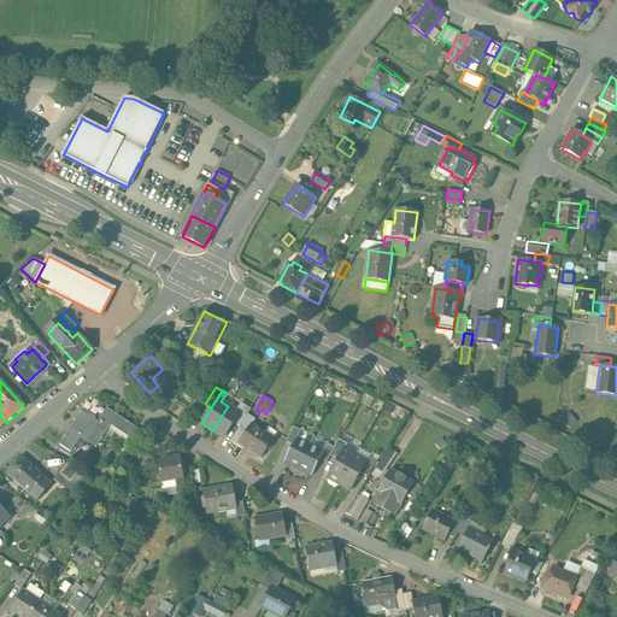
[(238,409),(241,411),(234,422),(240,427),(247,415),(251,410),(241,403),(238,409)]
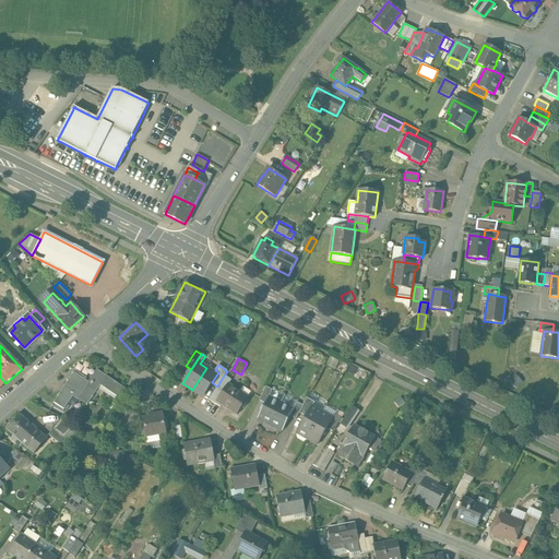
[(212,382),(218,372),(215,370),(213,372),(206,368),(192,390),(202,396),(203,396),(212,382)]
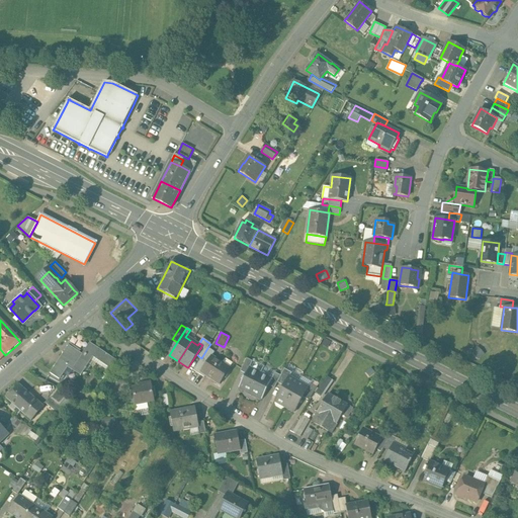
[(68,345),(50,373),(60,379),(68,367),(81,375),(93,357),(108,367),(103,374),(110,378),(121,363),(90,343),(82,354),(68,345)]
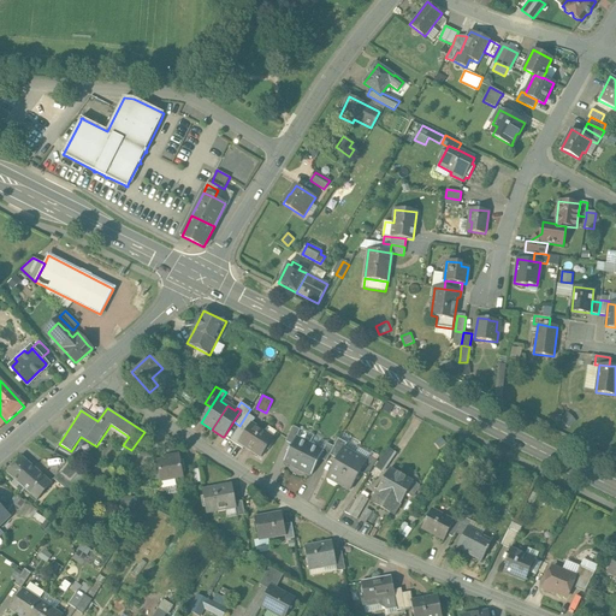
[(240,426),(230,440),(243,450),(246,446),(240,442),(250,424),(254,419),(247,414),(240,426)]
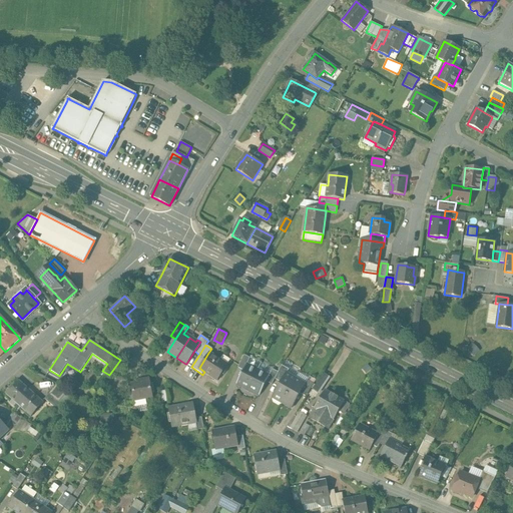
[(204,372),(217,380),(227,365),(208,353),(199,368),(204,372)]
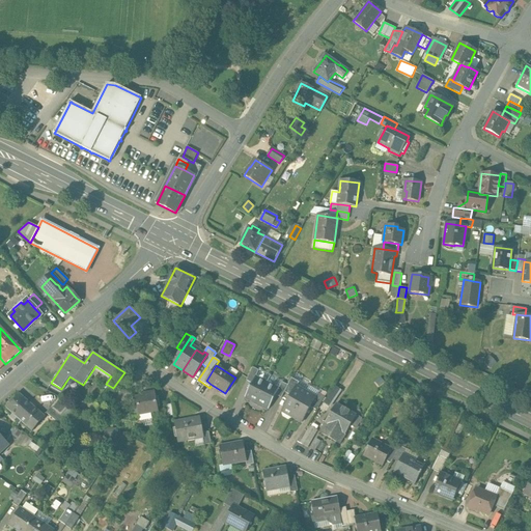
[(252,383),(255,378),(258,370),(253,367),(246,381),(252,383)]
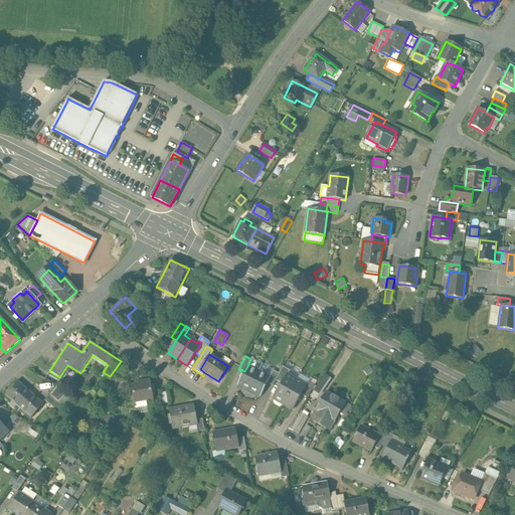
[(248,391),(259,372),(247,366),(244,371),(236,385),(248,391)]
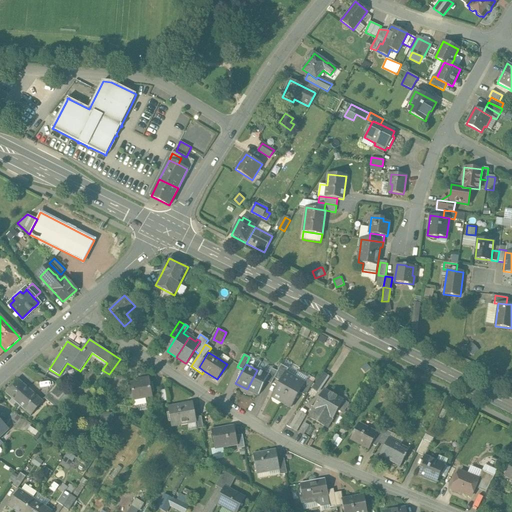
[(281,381),(285,373),(288,368),(281,365),(277,371),(274,378),(281,381)]
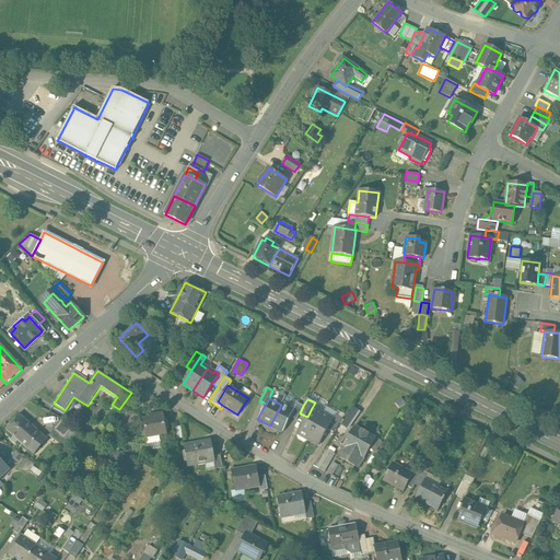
[(291,417),(296,420),(300,413),(303,406),(298,404),(294,411),(291,417)]
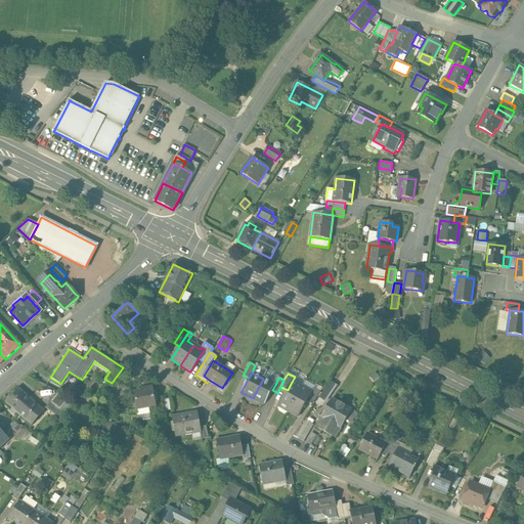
[(253,398),(264,404),(272,390),(275,385),(263,379),(253,398)]
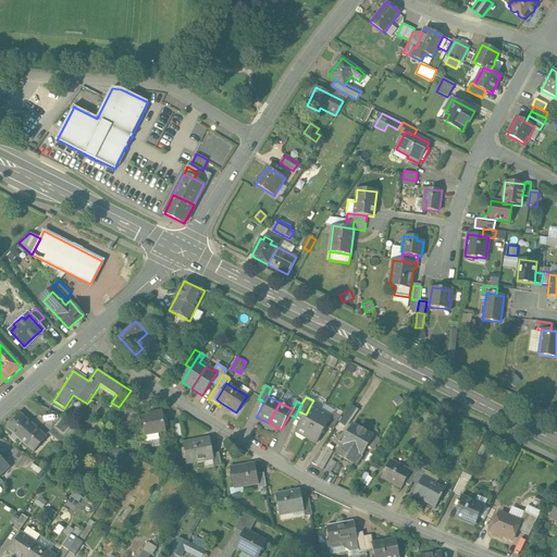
[(116,413),(123,418),(130,408),(123,404),(116,413)]
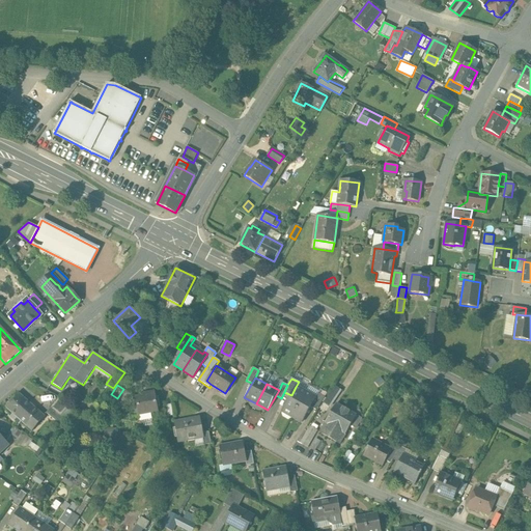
[(291,395),(282,412),(292,417),(305,392),(296,387),(291,395)]
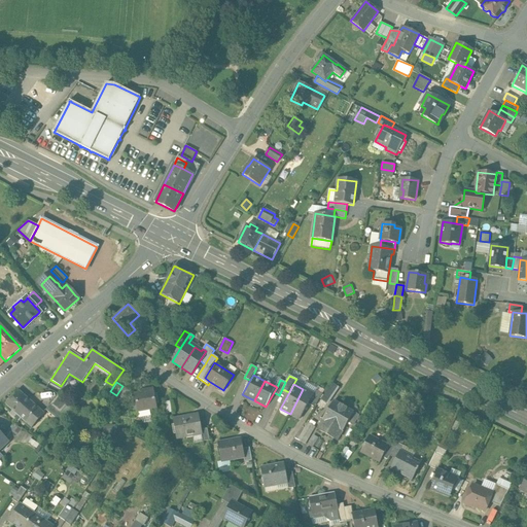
[(123,386),(116,395),(123,399),(129,391),(123,386)]
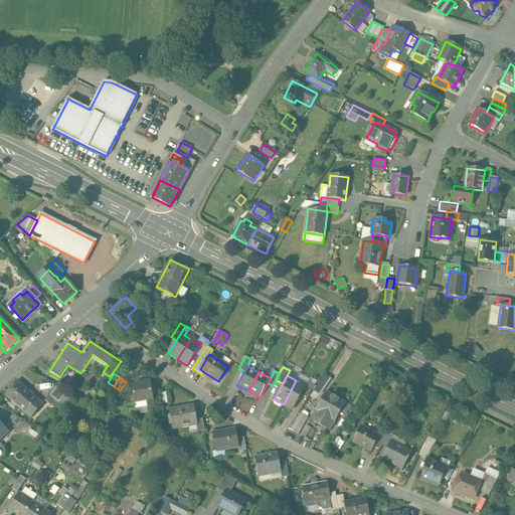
[(132,386),(134,401),(135,401),(136,408),(147,406),(146,400),(153,399),(150,381),(149,380),(142,381),(142,382),(143,384),(132,386)]
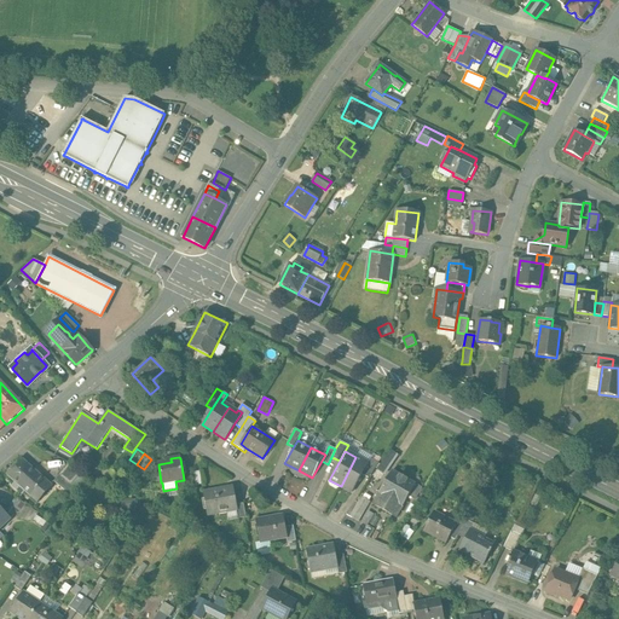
[(356,457),(341,486),(352,492),(362,474),(368,463),(356,457)]
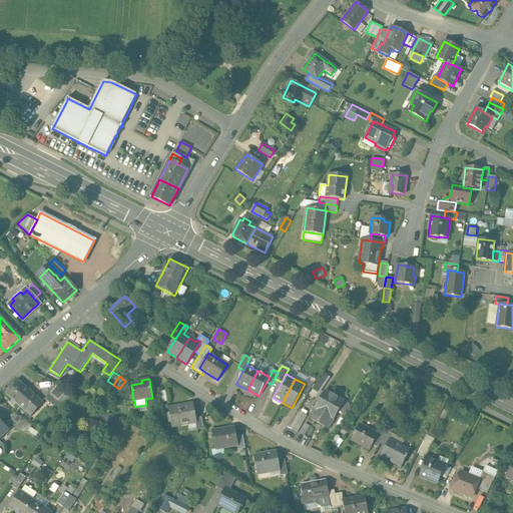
[(17,380),(15,382),(15,383),(5,394),(30,416),(42,402),(17,380)]
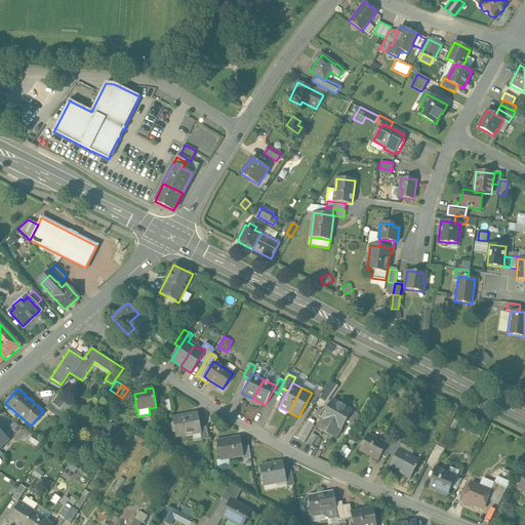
[(314,389),(312,393),(307,402),(314,406),(320,393),(314,389)]
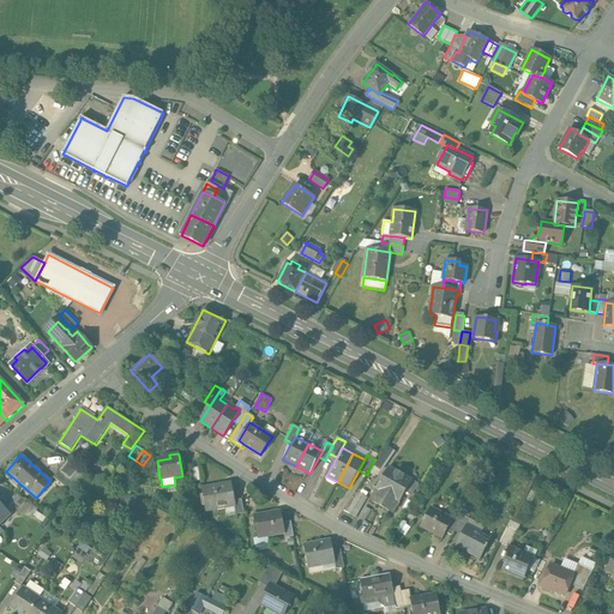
[(143,465),(136,461),(128,456),(124,463),(137,473),(143,465)]
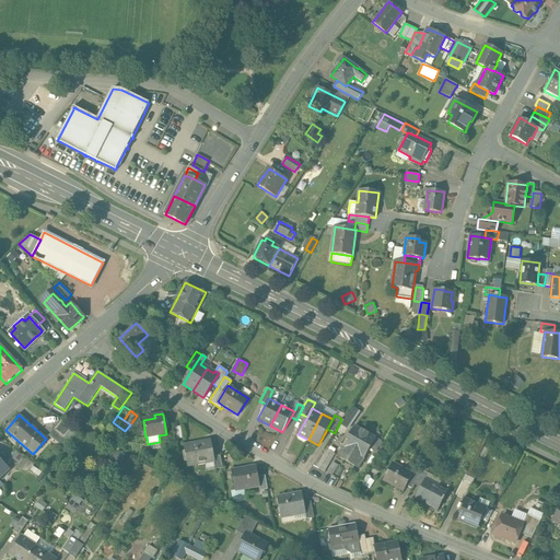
[(54,430),(62,438),(63,438),(63,439),(65,439),(72,429),(63,420),(62,420),(54,430)]
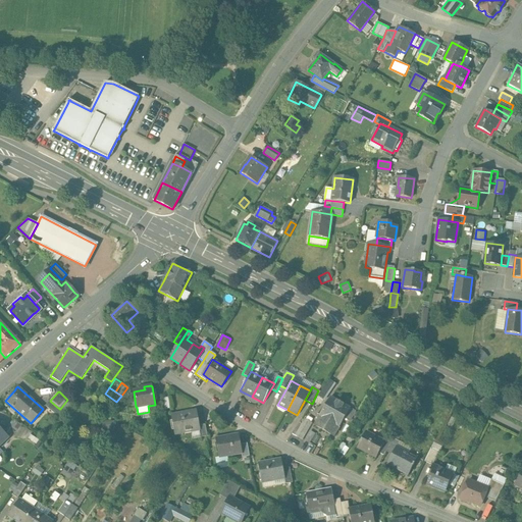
[(333,436),(334,434),(351,408),(330,397),(330,398),(314,425),(333,436)]
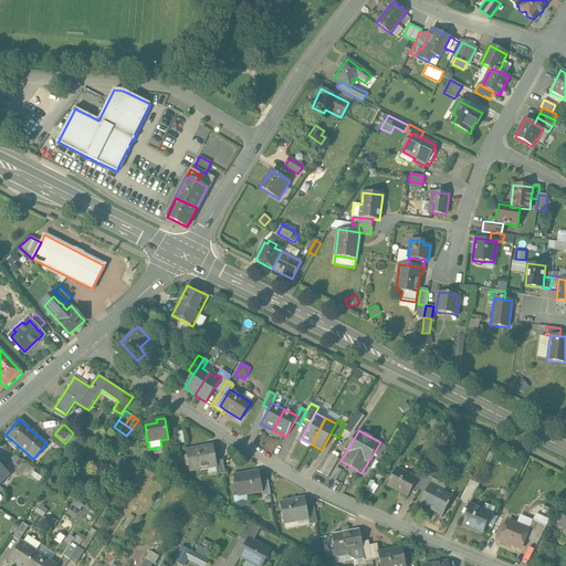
[(66,446),(62,441),(54,435),(50,440),(62,451),(63,451),(66,446)]
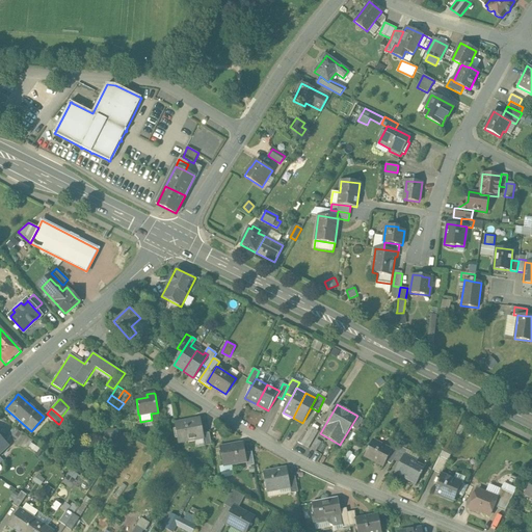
[(175,424),(177,434),(177,435),(179,443),(203,439),(204,437),(201,420),(175,424)]
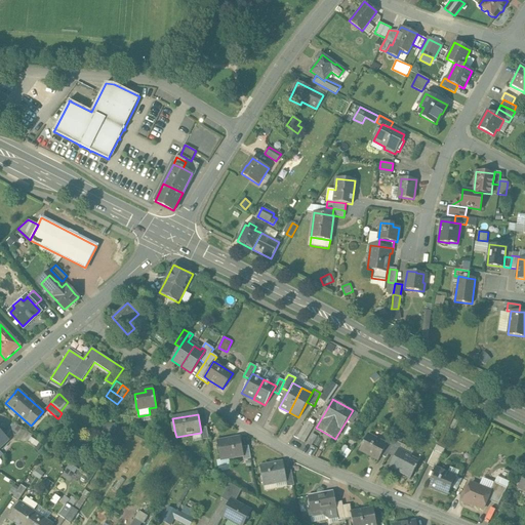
[(313,426),(310,423),(307,421),(297,438),(304,442),(305,442),(313,426)]
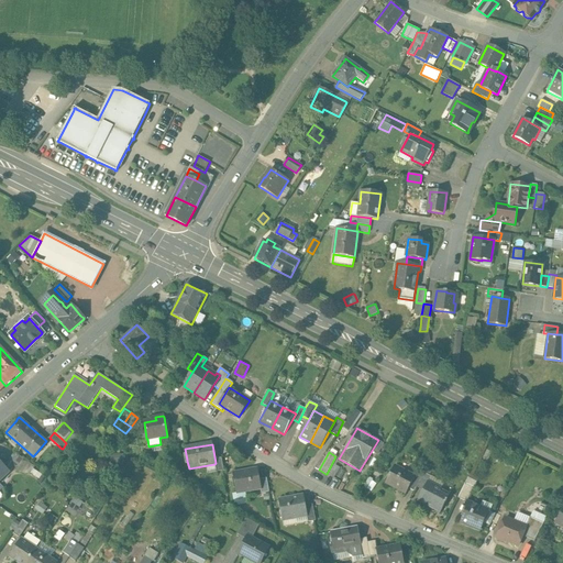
[(13,453),(9,460),(9,461),(7,464),(12,468),(17,471),(23,460),(13,453)]
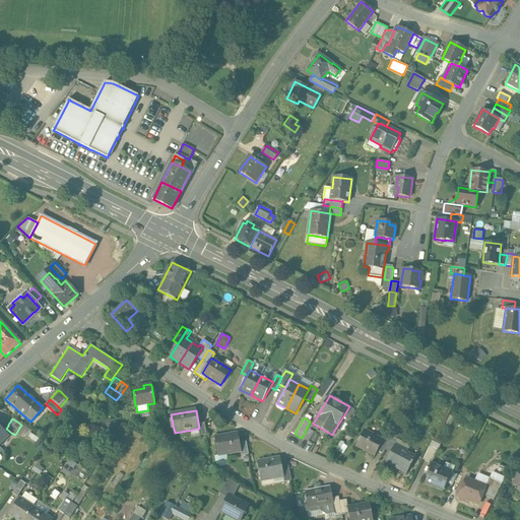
[(104,418),(104,428),(114,428),(115,419),(104,418)]
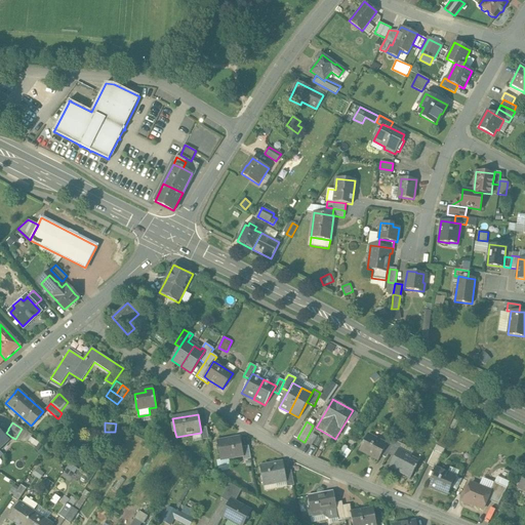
[(208,439),(208,437),(206,428),(201,428),(201,429),(202,433),(201,433),(200,434),(202,440),(208,439)]
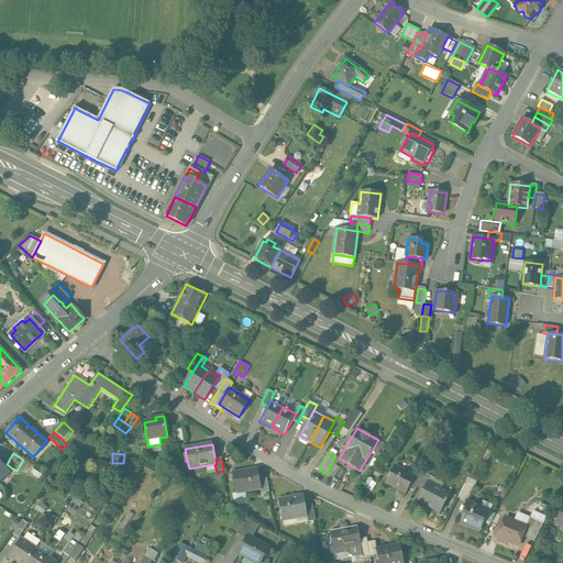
[(3,466),(0,463),(0,479),(12,468),(7,464),(6,464),(3,466)]
